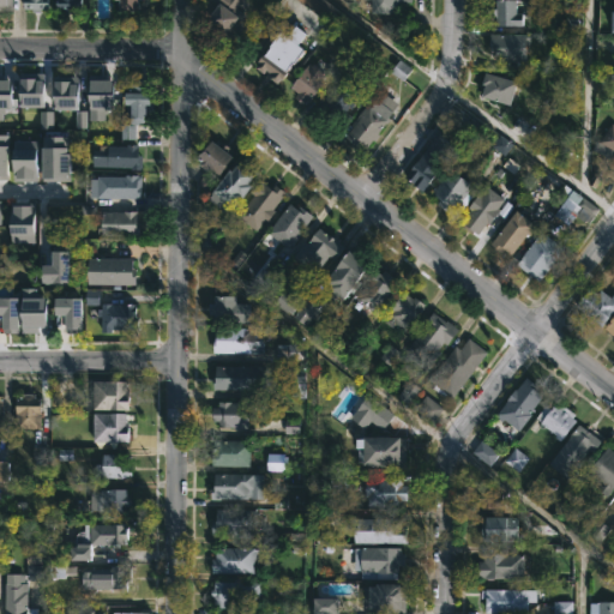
[(0,0),(11,0),(11,12),(0,11),(0,0)]
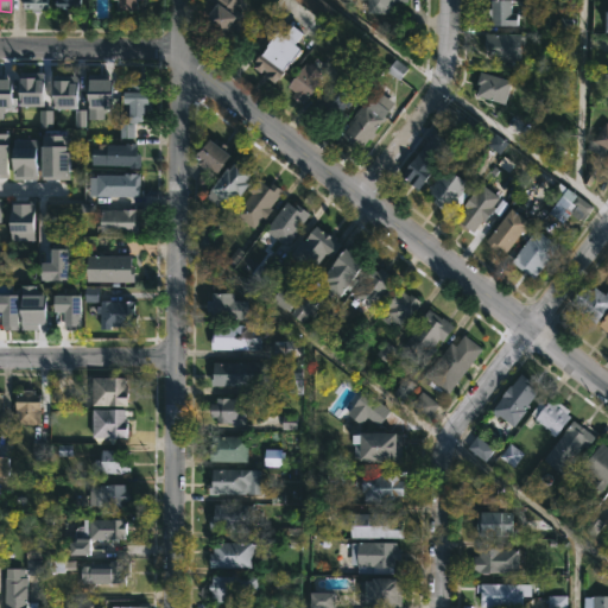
[(46,0),(46,10),(23,10),(23,0),(46,0)]
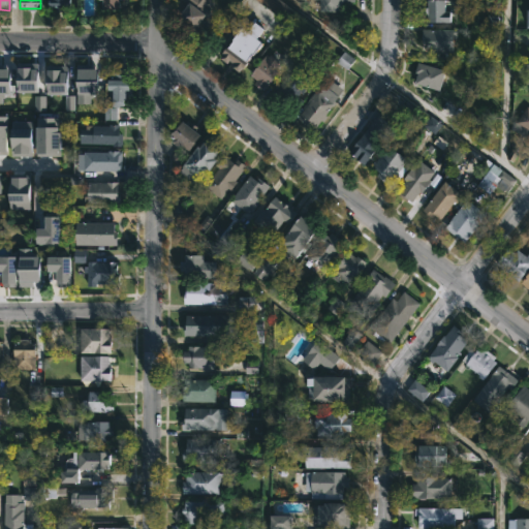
[(69,0),(69,8),(61,8),(61,10),(56,10),(56,8),(48,8),(48,0),(69,0)]
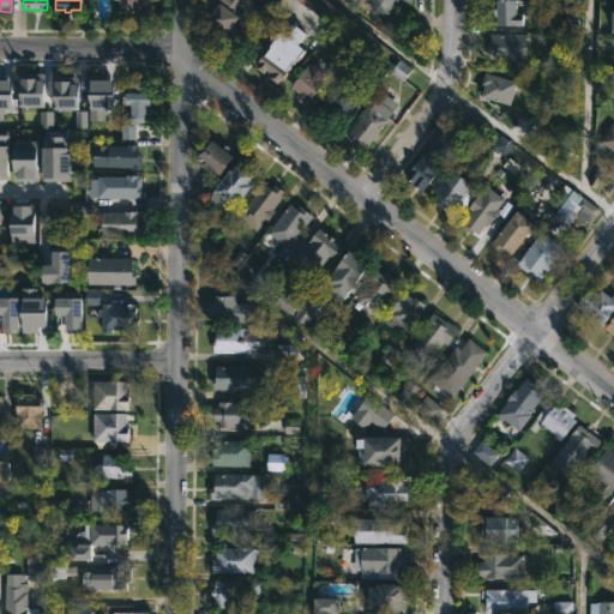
[(137,0),(137,11),(119,11),(119,0),(137,0)]
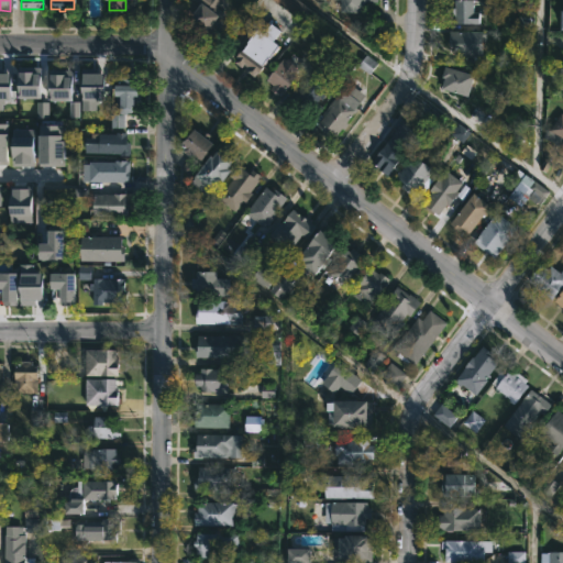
[(228,23),(214,41),(188,20),(201,3),(197,0),(219,0),(221,1),(216,7),(224,13),(221,18),(228,23)]
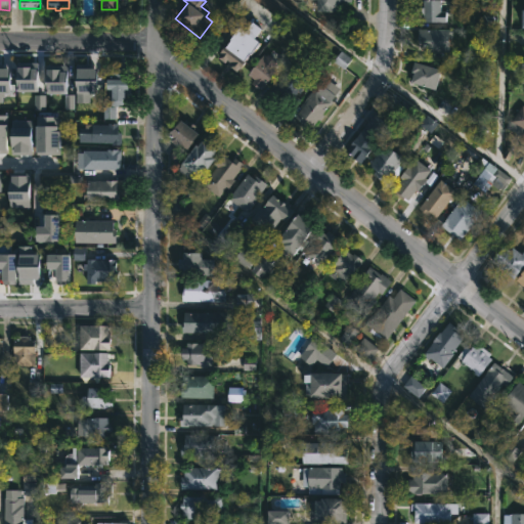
[(277,0),(291,10),(282,20),(256,0),(277,0)]
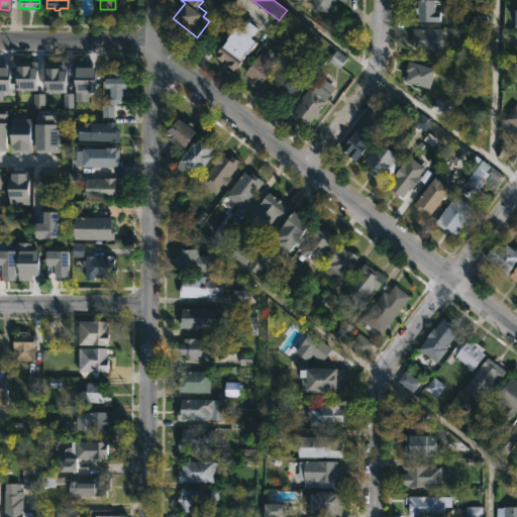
[(345,0),(345,2),(335,2),(334,12),(312,12),(313,0),(345,0)]
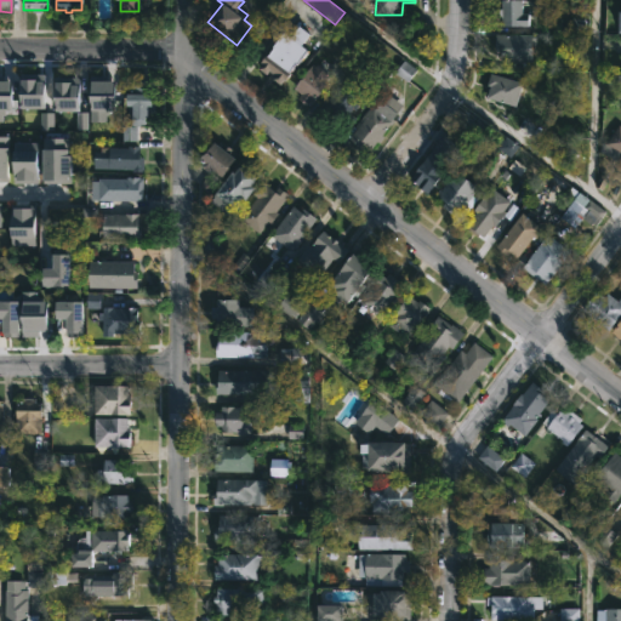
[(522,0),(522,12),(529,12),(529,24),(501,24),(501,16),(497,16),(497,7),(502,7),(502,0),(522,0)]
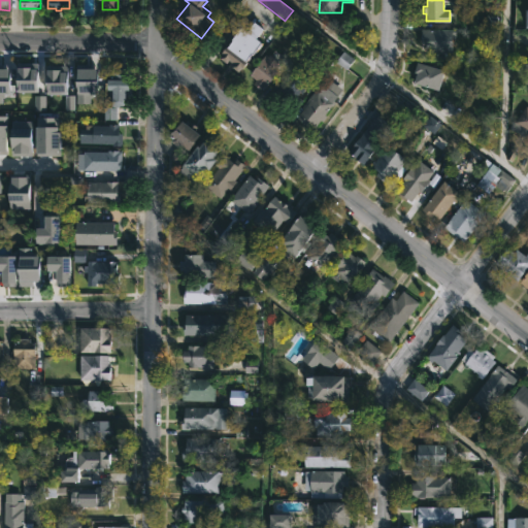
[(263,28),(255,38),(261,42),(243,64),(244,65),(239,72),(231,66),(233,63),(229,60),(226,63),(220,58),(223,54),(222,53),(232,41),(231,40),(240,27),(246,31),(254,22),(263,28)]
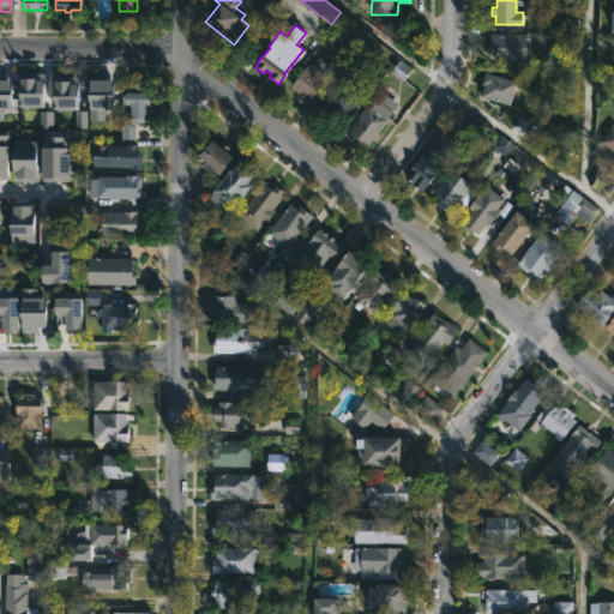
[(525,34),(524,35),(529,35),(529,44),(524,44),(524,60),(495,60),(495,50),(489,50),(489,34),(525,34)]
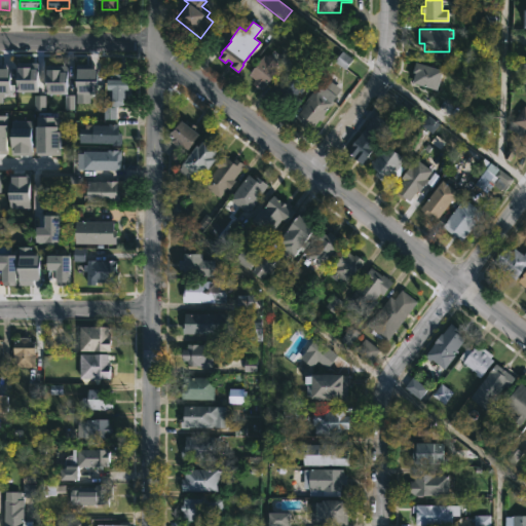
[(345,70),(352,60),(342,51),(335,62),(345,70)]
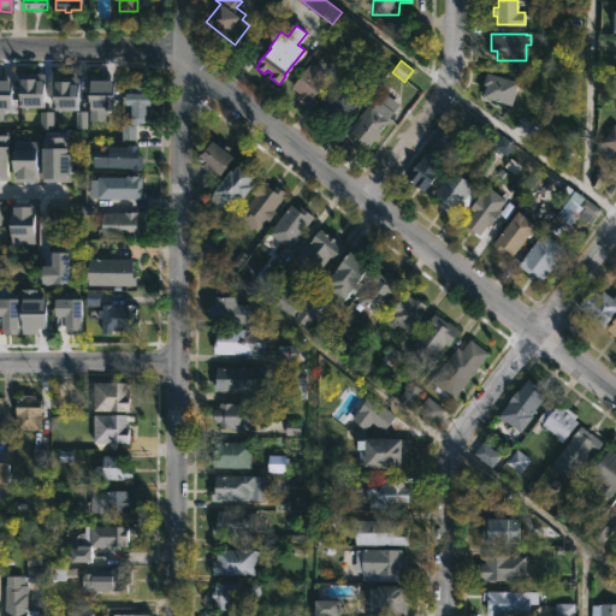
[(315,63),(326,72),(321,80),(325,82),(309,102),(308,101),(304,106),(295,99),(298,94),(291,88),(309,64),(312,66),(315,63)]
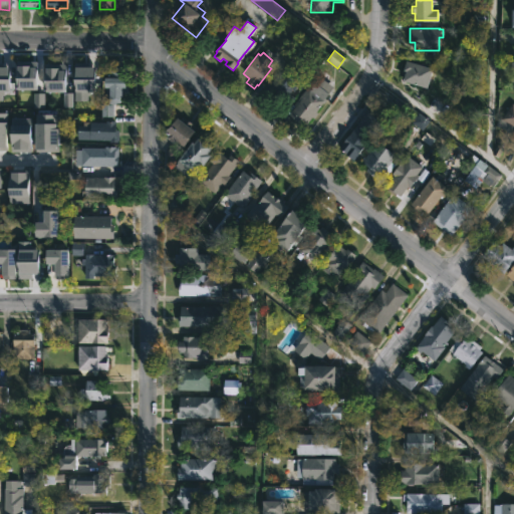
[(433,66),(427,87),(403,79),(406,70),(404,70),(407,59),(433,66)]
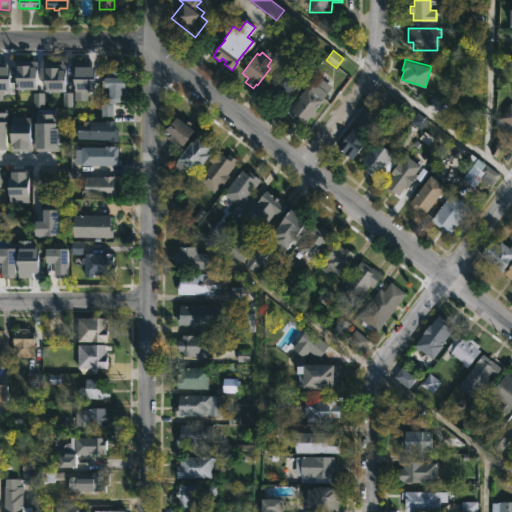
[(36,61),(17,62),(18,90),(37,89),(36,61)]
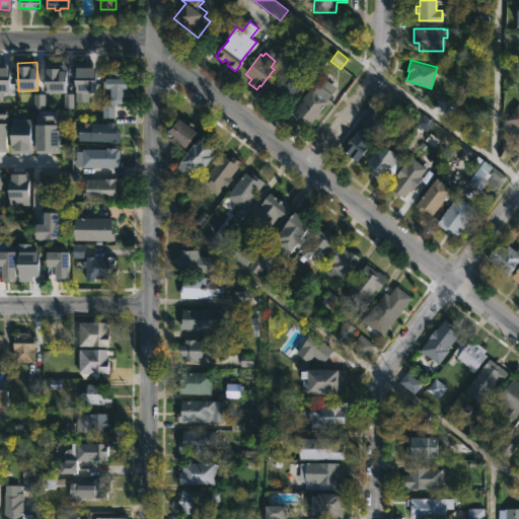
[(67,92),(66,64),(46,65),(47,93),(67,92)]
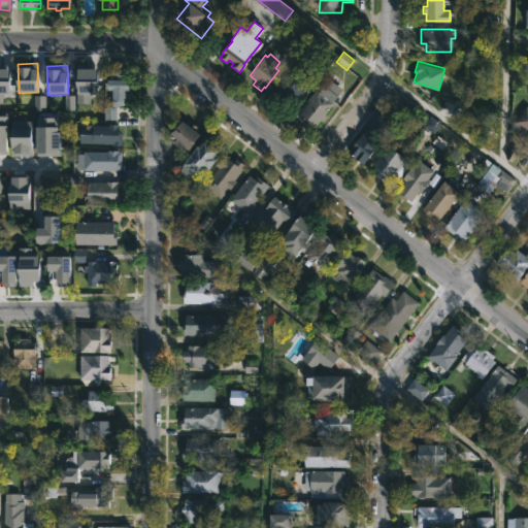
[(312,78),(302,95),(300,93),(297,97),(303,102),(295,112),(271,93),(278,83),(281,85),(296,65),(312,78)]
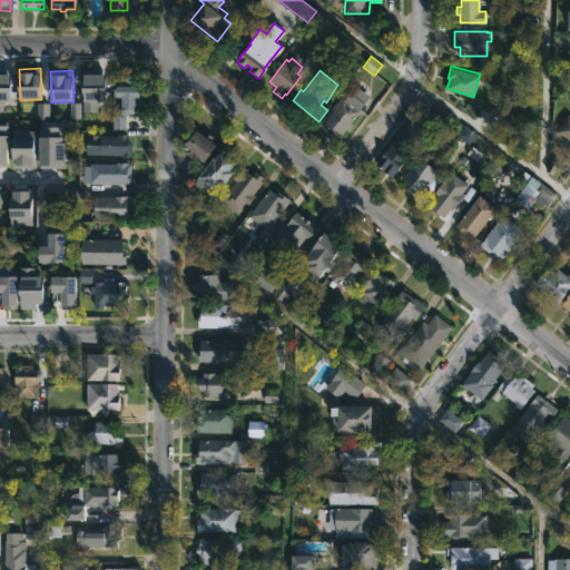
[(139,88),(138,92),(143,92),(143,102),(135,102),(135,107),(131,107),(131,112),(126,112),(126,128),(111,128),(111,115),(116,115),(116,112),(119,112),(119,108),(116,108),(116,96),(115,96),(115,84),(119,84),(119,77),(129,77),(129,72),(141,74),(141,88),(139,88)]
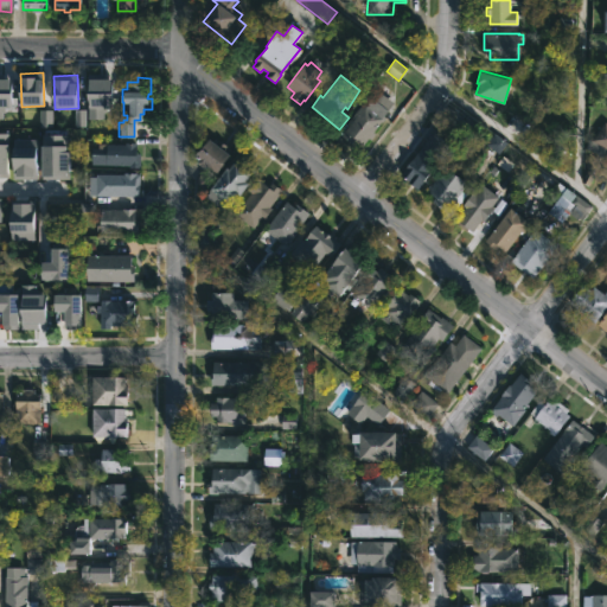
[(88,119),(104,119),(104,108),(112,108),(113,80),(89,78),(88,119)]
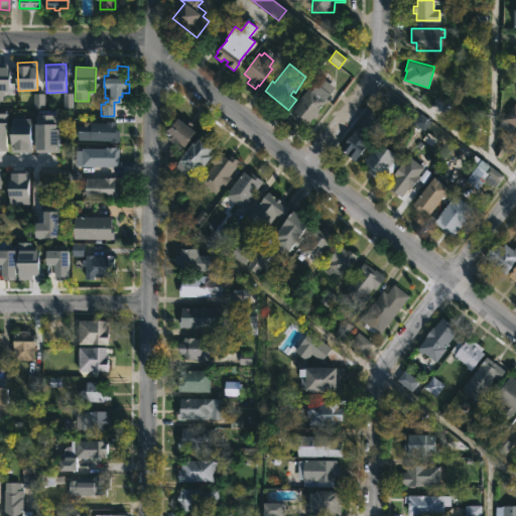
[(326,104),(309,124),(302,119),(298,123),(288,115),(296,107),(294,106),(318,76),(334,88),(326,98),(329,100),(326,104)]
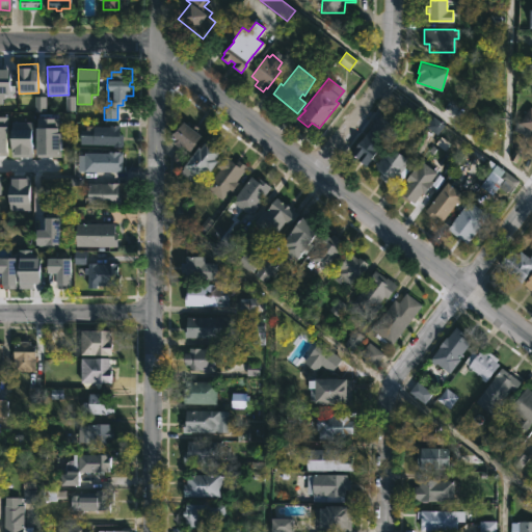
[(10,80),(1,80),(2,95),(10,95),(10,80)]
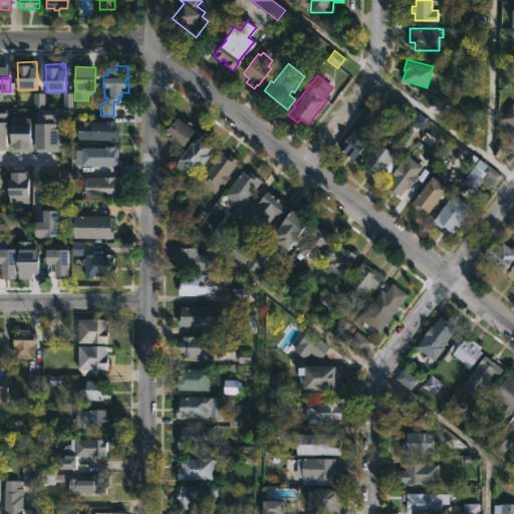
[(72,106),(72,93),(63,92),(63,106),(72,106)]
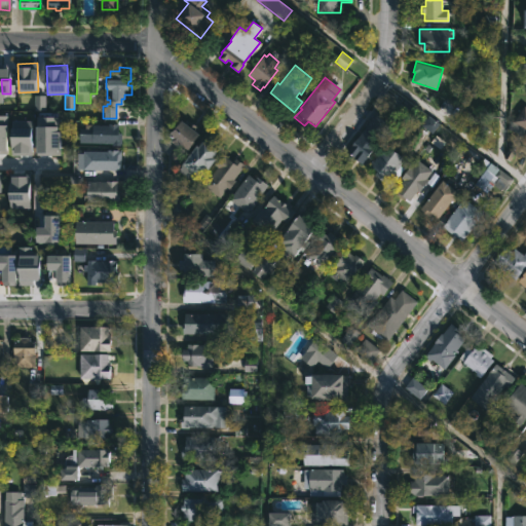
[(35,110),(45,110),(45,96),(34,96),(35,110)]
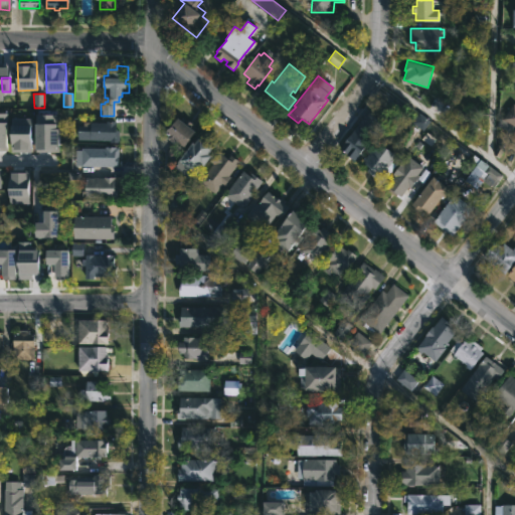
[(514,132),(512,135),(497,123),(513,102),(514,103),(514,132)]
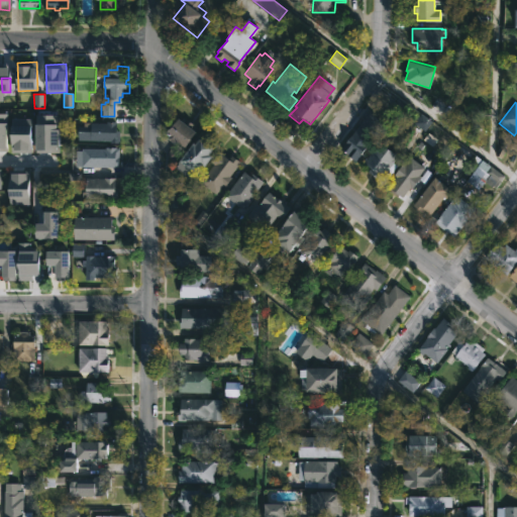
[(380,129),(356,159),(341,145),(369,111),(381,121),(377,127),(380,129)]
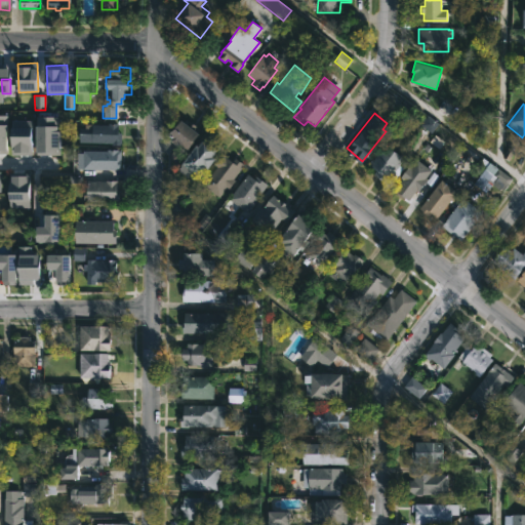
[(438,123),(427,115),(420,125),(431,132),(438,123)]
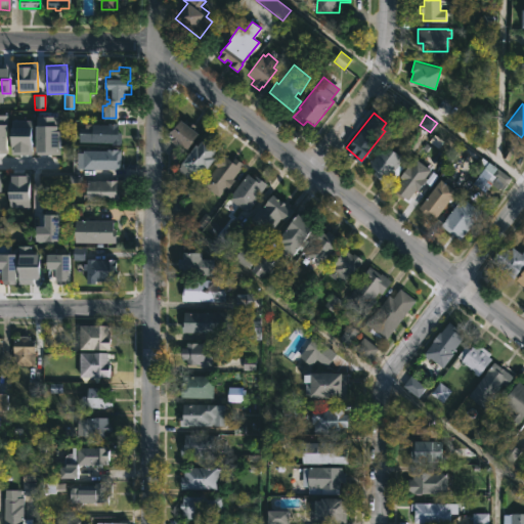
[(58,155),(59,117),(37,116),(36,154),(58,155)]
